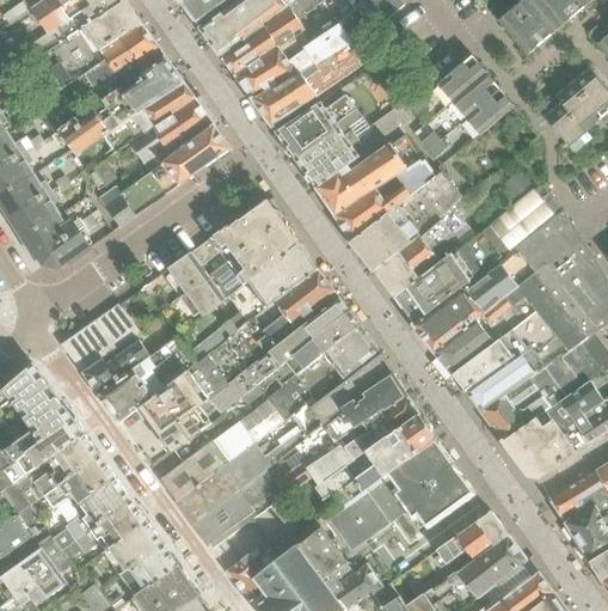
[(66,38),(123,0),(40,0),(35,4),(32,0),(29,0),(24,4),(28,8),(29,7),(45,32),(30,42),(40,54),(41,56),(60,43),(62,46),(68,42),(66,38)]
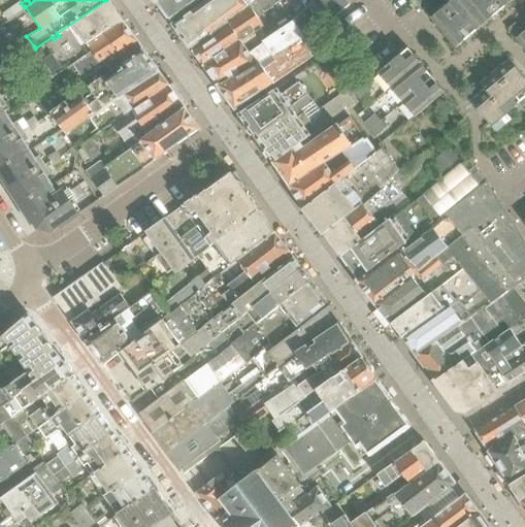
[(51,76),(63,69),(87,52),(83,45),(120,21),(106,0),(57,33),(59,36),(54,39),(52,37),(35,48),(34,46),(32,48),(51,76)]
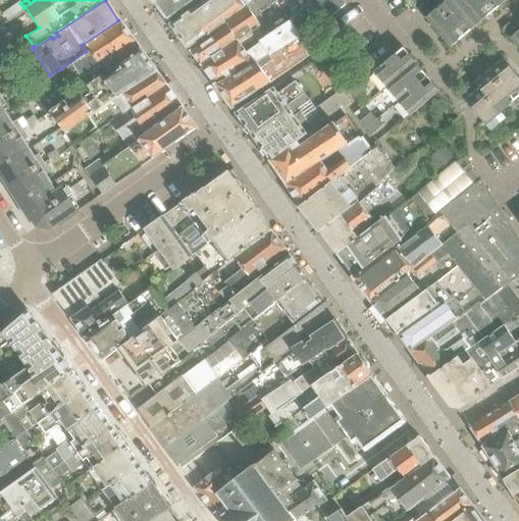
[(158,0),(154,3),(166,20),(193,0),(158,0)]
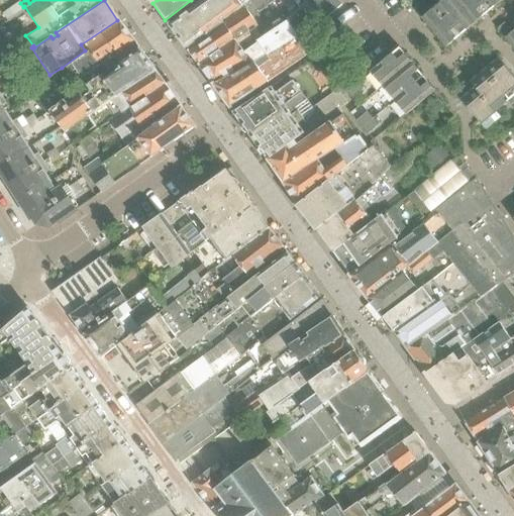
[(191,0),(165,20),(184,46),(247,0),(191,0)]
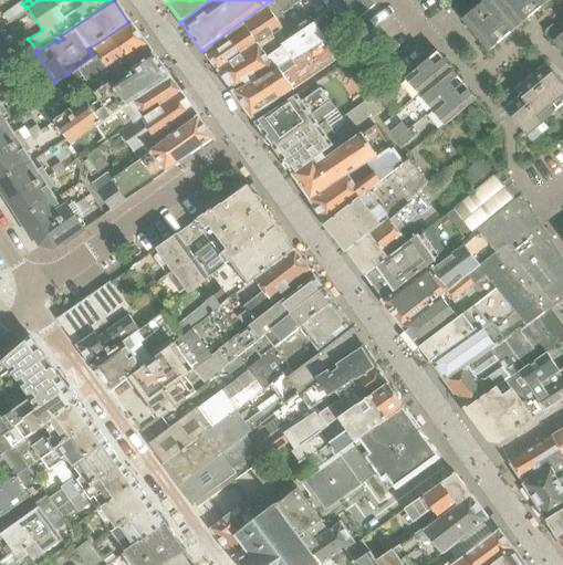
[(271,0),(201,51),(217,71),(278,29),(281,27),(274,18),(296,0),(271,0)]
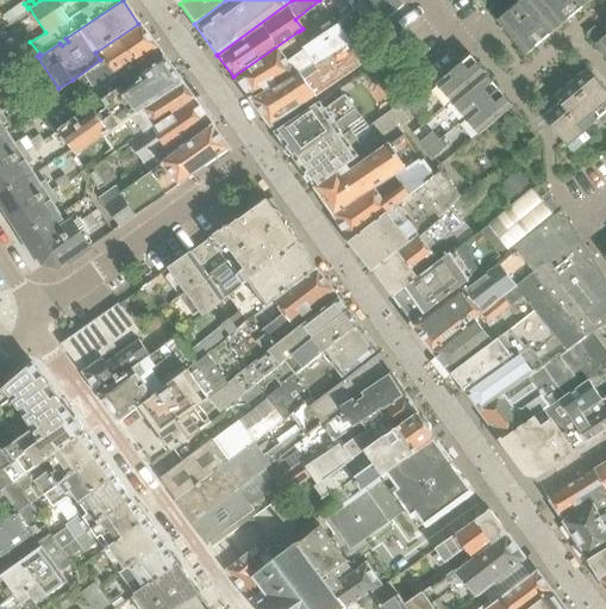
[(364,0),(361,2),(369,13),(386,0),(364,0)]
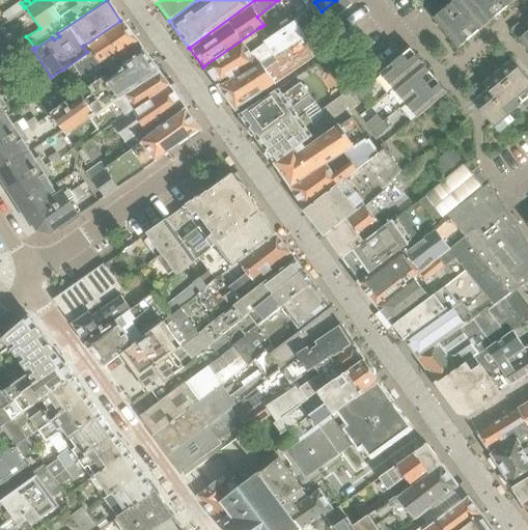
[(349,4),(344,0),(336,0),(322,11),(330,21),(333,18),(349,4)]
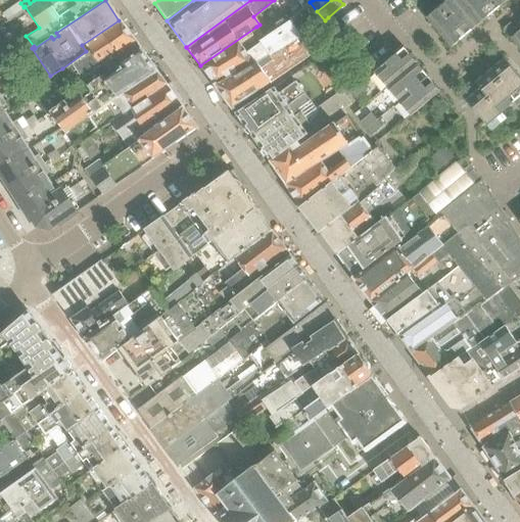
[(464,35),(478,22),(460,0),(445,0),(439,5),(464,35)]
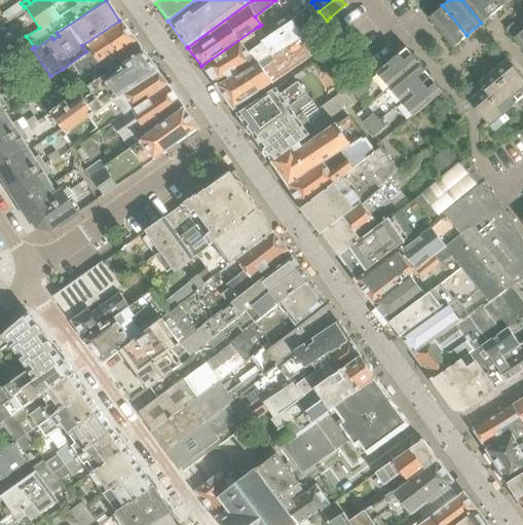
[(496,10),(488,0),(462,0),(481,23),(496,10)]
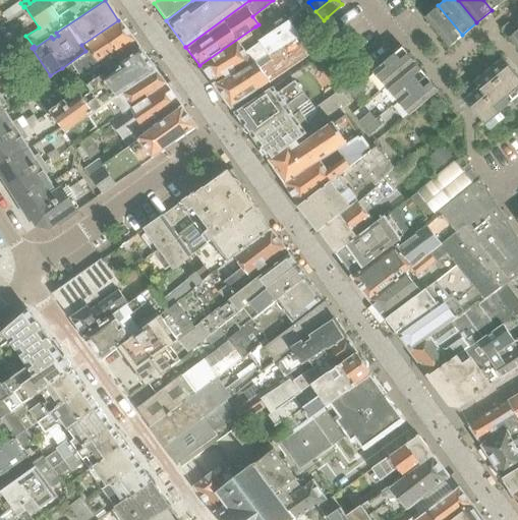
[(483,0),(492,10),(503,0),(483,0)]
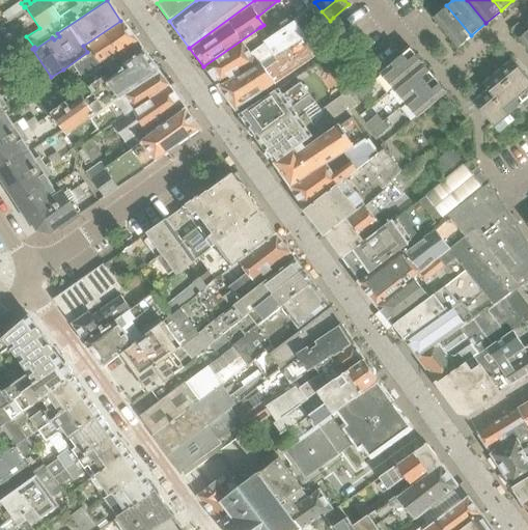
[(6,21),(23,8),(18,1),(0,12),(6,21)]
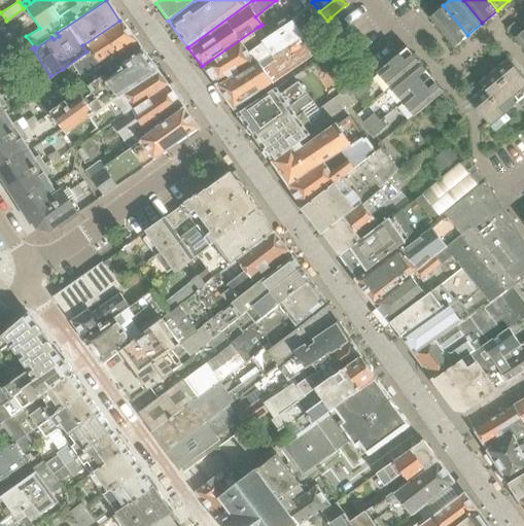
[(216,85),(302,37),(332,19),(330,18),(327,21),(319,11),(312,2),(311,1),(290,18),(290,20),(266,36),(258,27),(202,66),(216,85)]
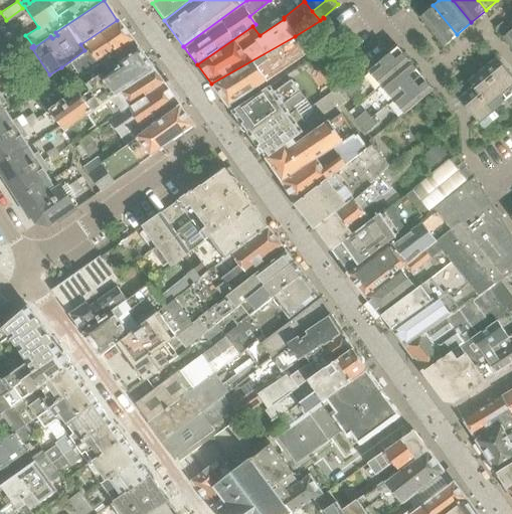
[(457,34),(433,5),(417,17),(442,46),(457,34)]
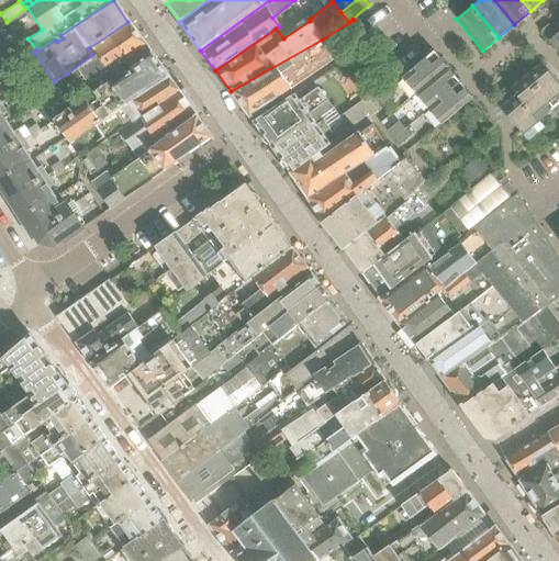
[(92,91),(149,52),(127,22),(88,48),(92,55),(67,74),(84,97),(92,91)]
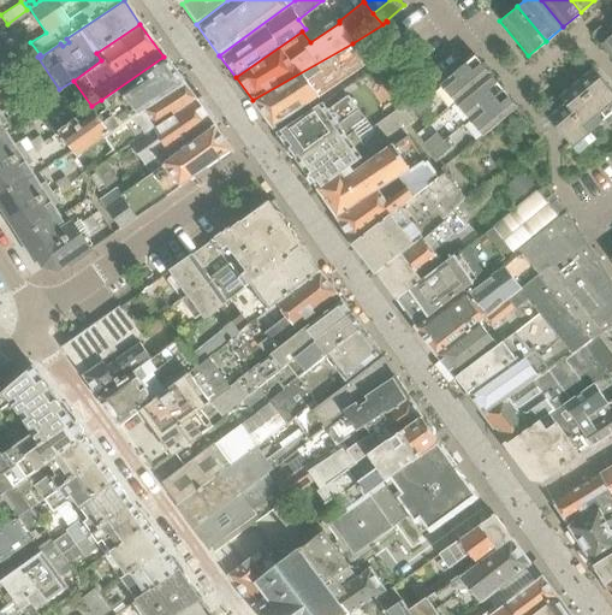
[(611,33),(607,37),(598,27),(589,34),(611,60),(611,33)]
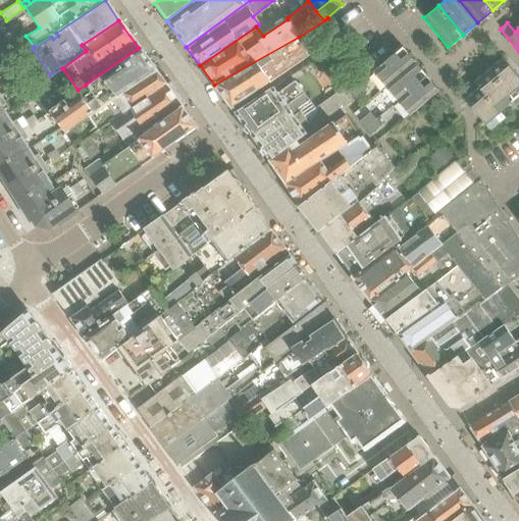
[(299,37),(214,85),(230,108),(309,54),(299,37)]
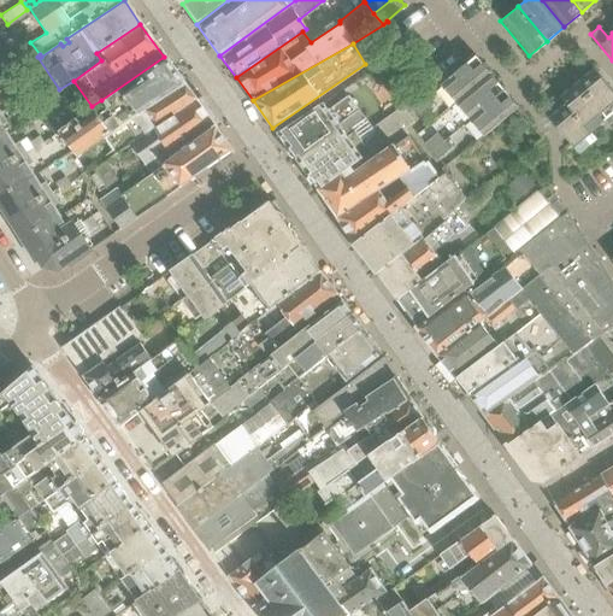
[(13,72),(0,53),(0,70),(6,78),(13,72)]
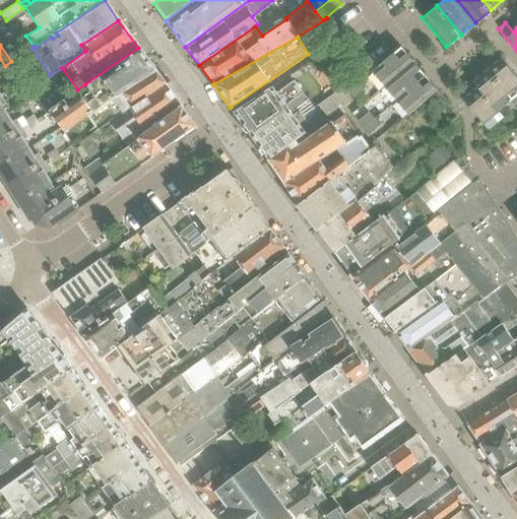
[(19,54),(12,45),(5,49),(12,59),(19,54)]
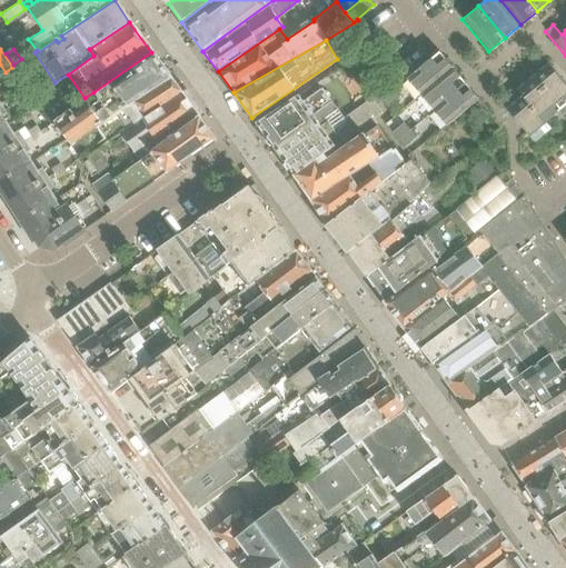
[(101,122),(121,109),(168,77),(151,52),(93,92),(103,107),(96,112),(87,102),(72,113),(69,109),(52,120),(66,138),(56,145),(60,150),(70,143),(101,121),(101,122)]
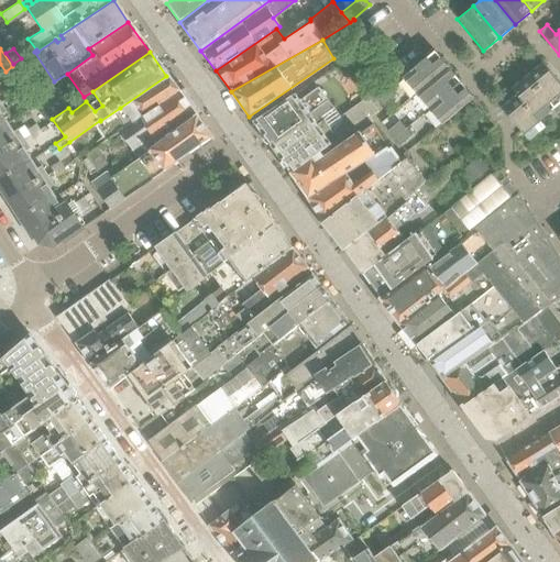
[(402,77),(415,92),(446,67),(432,52),(402,77)]
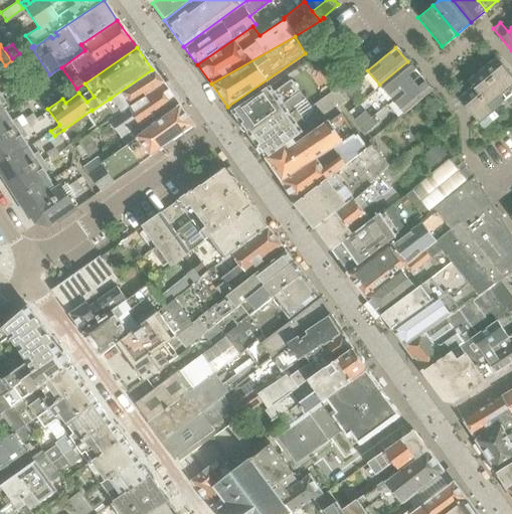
[(481,69),(505,100),(511,93),(511,77),(495,57),(481,69)]
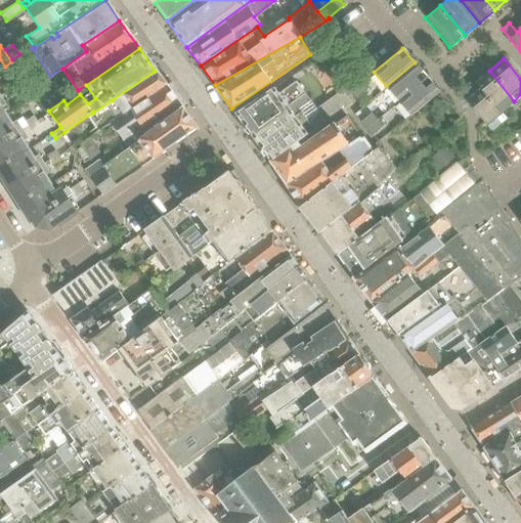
[(398,100),(427,77),(415,62),(386,86),(398,100)]
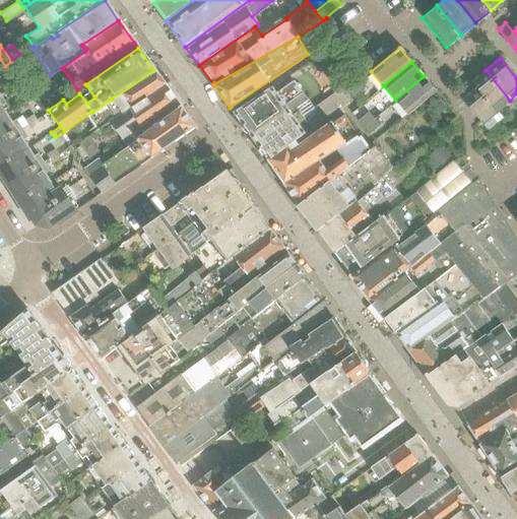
[(129,106),(164,83),(153,70),(111,100),(114,105),(124,99),(129,106)]
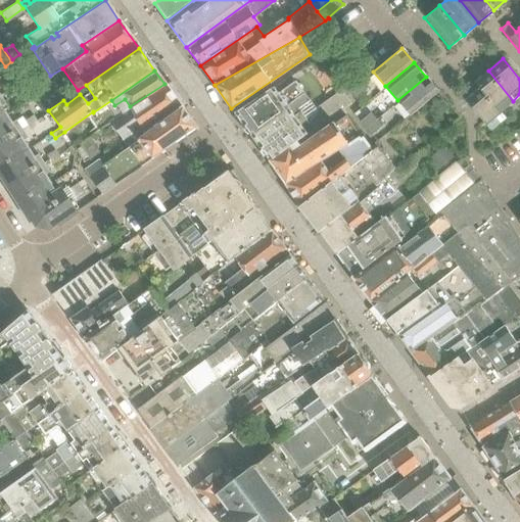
[(474,83),(478,89),(498,112),(499,111),(513,101),(488,70),(474,83)]
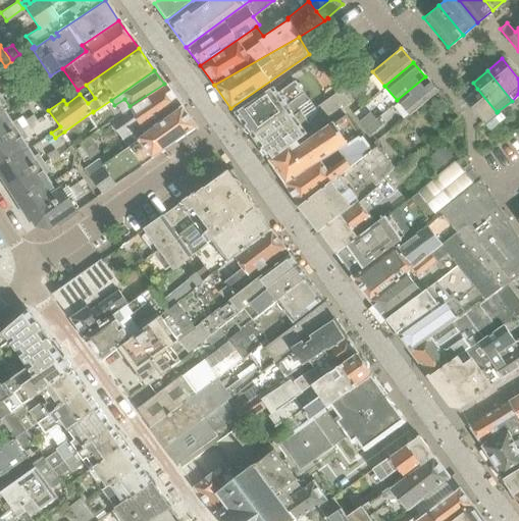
[(425,76),(397,100),(409,114),(436,91),(425,76)]
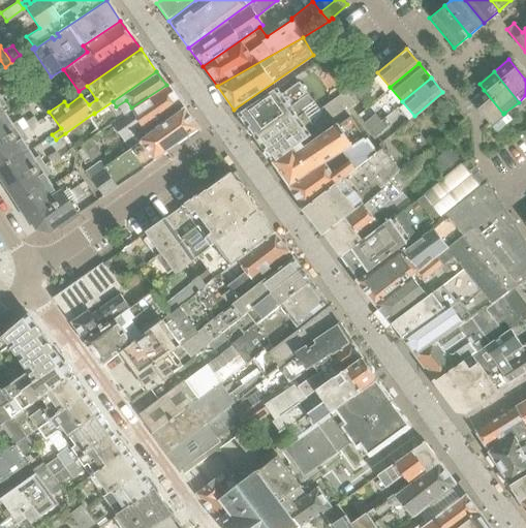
[(257,142),(295,113),(312,100),(298,81),(280,94),(276,88),(238,114),(257,142)]
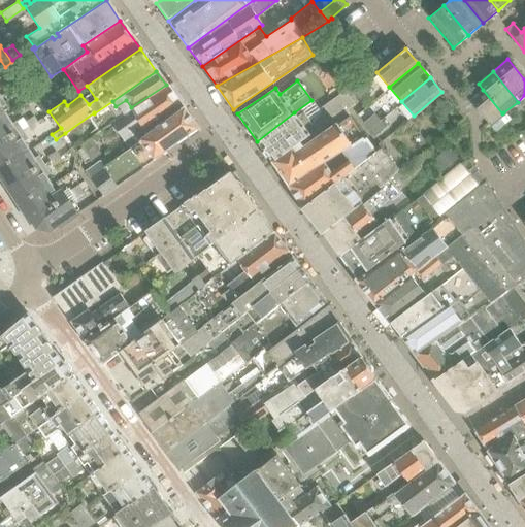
[(5,92),(13,86),(10,81),(2,87),(4,91),(5,92)]
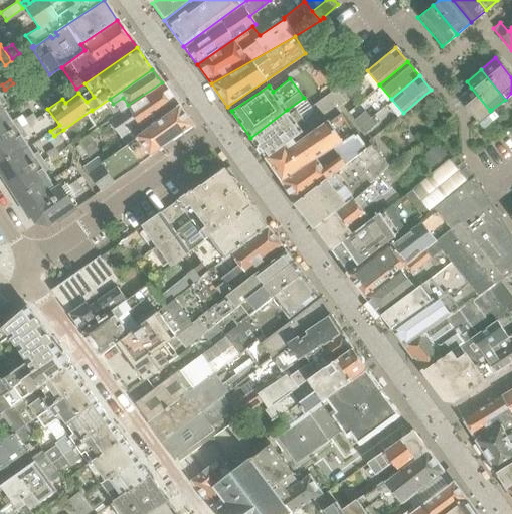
[(349,97),(359,88),(354,81),(343,91),(349,97)]
